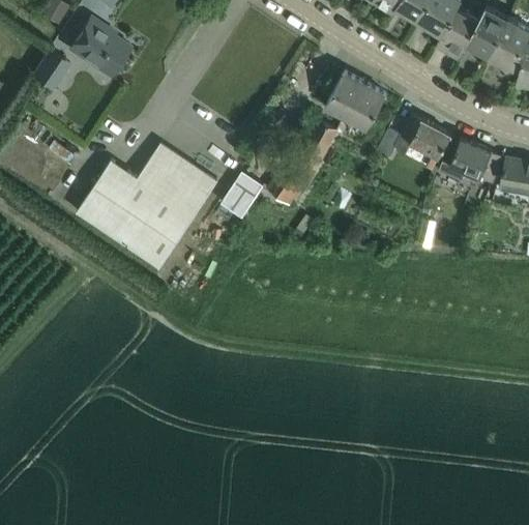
[(392,16),(395,10),(401,0),(372,0),(371,2),(392,16)]
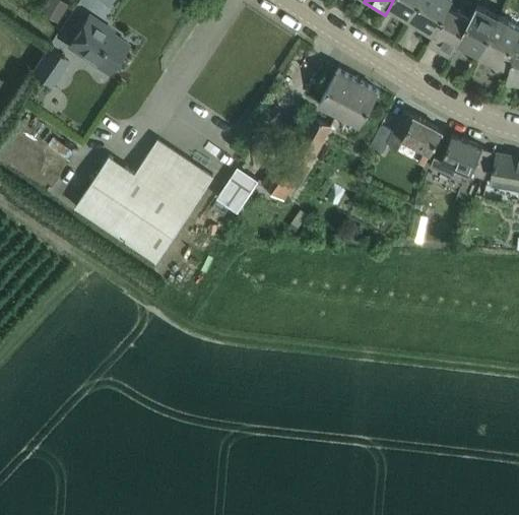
[(411,24),(425,0),(393,0),(388,10),(411,24)]
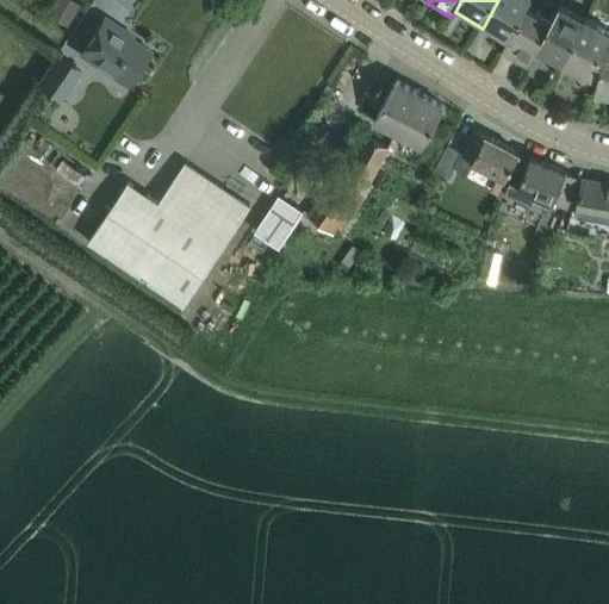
[(507,43),(523,13),(530,1),(528,0),(498,0),(483,29),(507,43)]
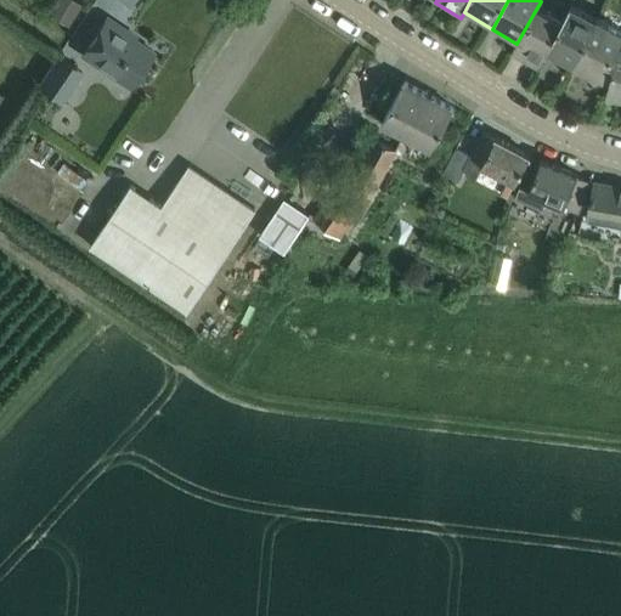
[(574,67),(586,45),(597,24),(570,11),(560,29),(547,55),(572,68),(574,67)]
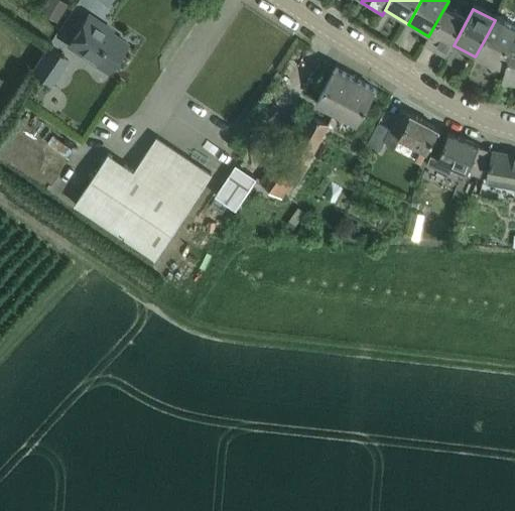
[(445,59),(454,45),(465,24),(442,11),(428,36),(423,47),(445,59)]
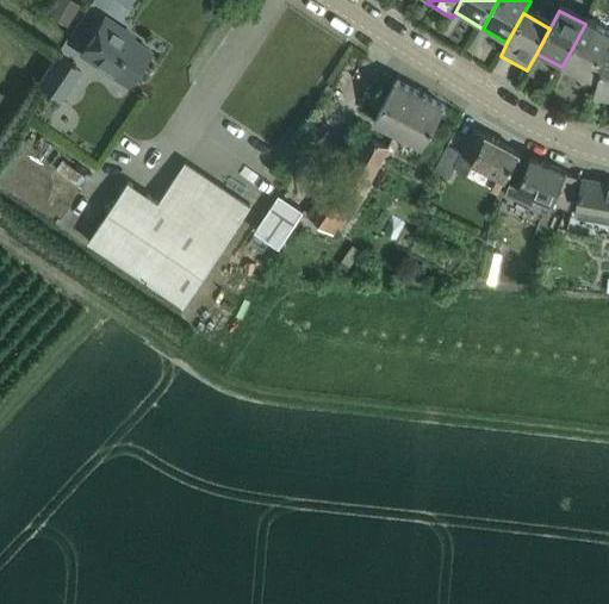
[(125,89),(148,56),(117,35),(118,32),(103,22),(78,58),(125,89)]
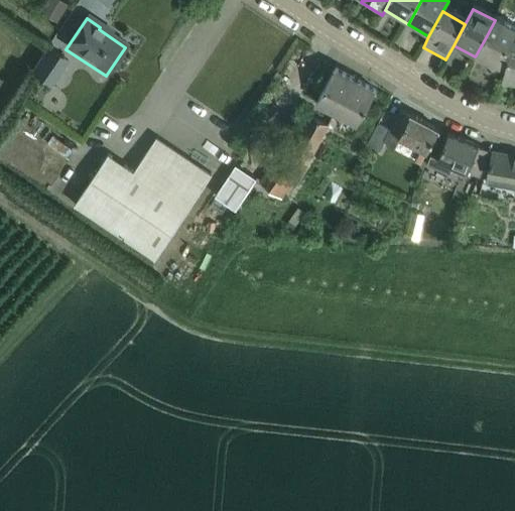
[(505,70),(511,42),(514,33),(514,30),(495,20),(486,37),(476,55),(497,68),(498,67),(505,70)]
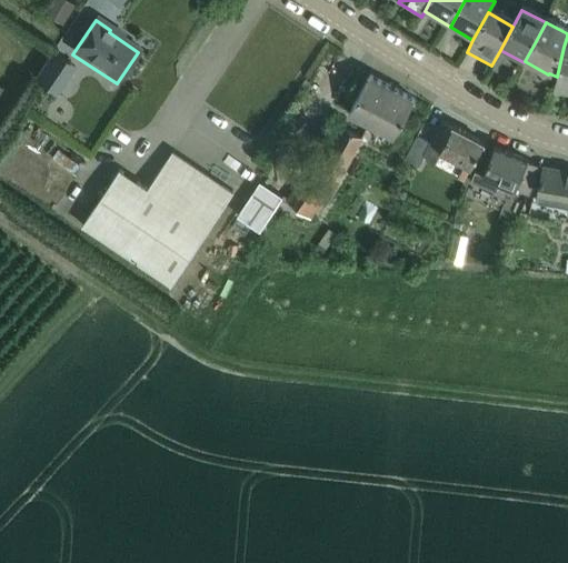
[(567,92),(567,47),(564,47),(557,77),(554,89),(567,92)]
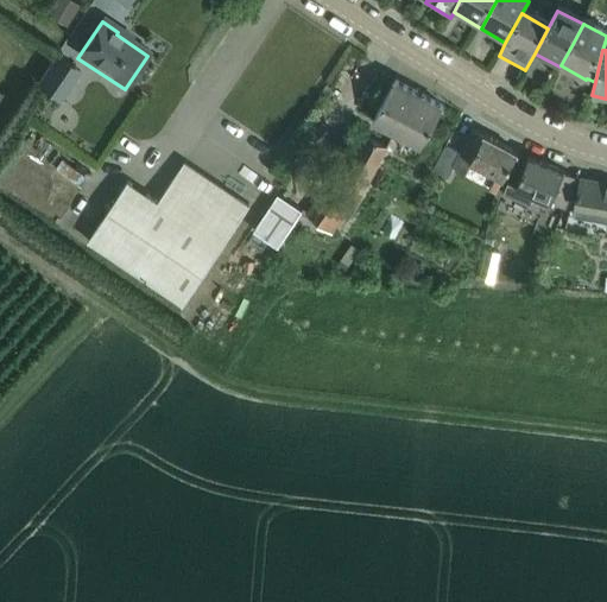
[(59,106),(80,75),(55,57),(33,88),(59,106)]
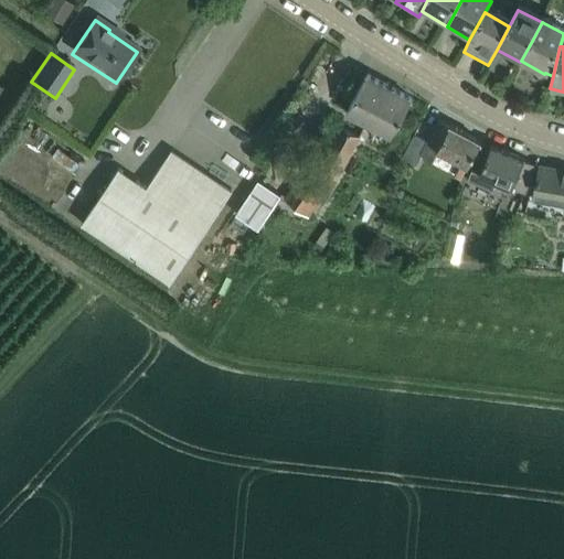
[(390,141),(400,121),(411,103),(365,78),(344,117),(390,141)]
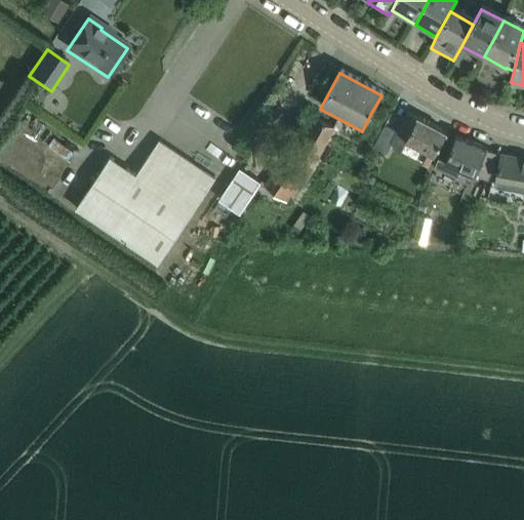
[(416,120),(407,115),(396,135),(384,129),(373,149),(386,156),(391,147),(402,153),(407,143),(429,154),(421,167),(427,170),(436,154),(446,135),(417,120),(416,120)]
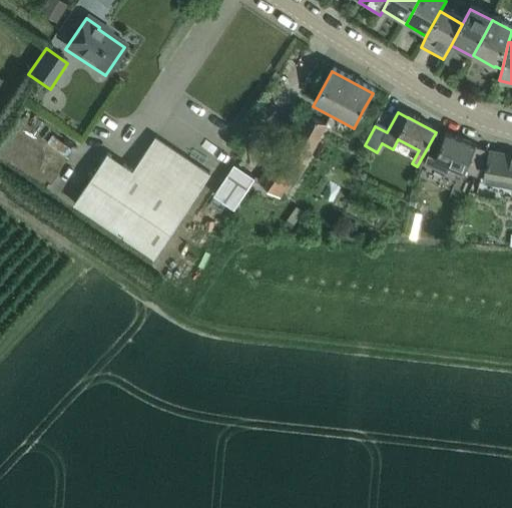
[(271,165),(257,184),(277,198),(290,179),(295,183),(325,128),(308,116),(278,171),(271,165)]
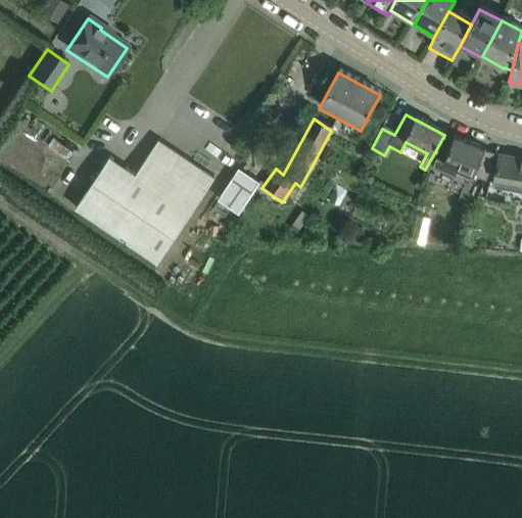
[(484,182),(487,175),(494,156),(484,151),(454,139),(443,163),(435,160),(432,170),(455,179),(458,171),(484,182)]
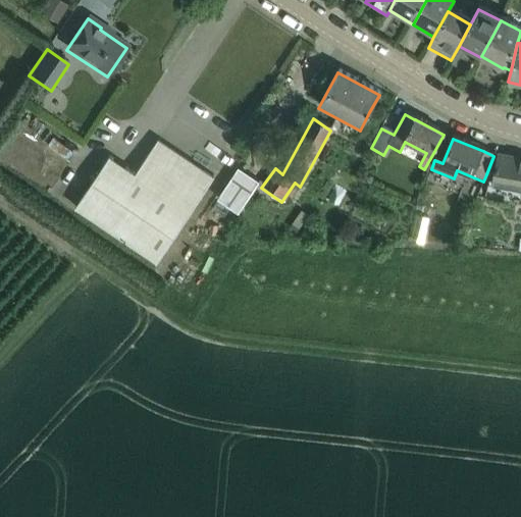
[(213,179),(157,142),(135,175),(108,158),(73,210),(155,265),(213,179)]
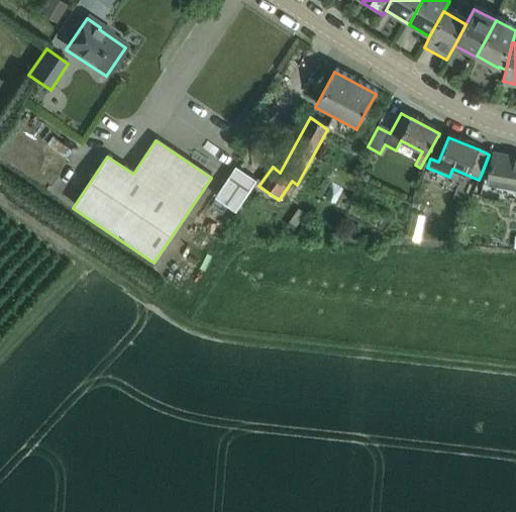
[(515,159),(493,156),(490,175),(488,186),(515,191),(515,159)]
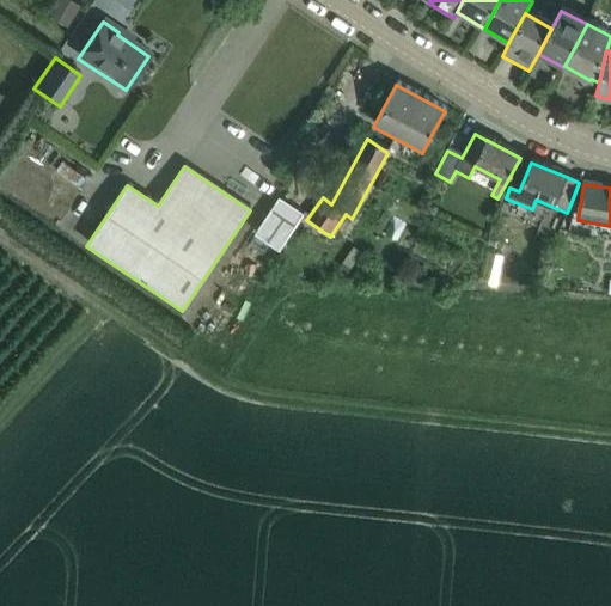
[(279,200),(255,236),(279,252),(303,215),(279,200)]
